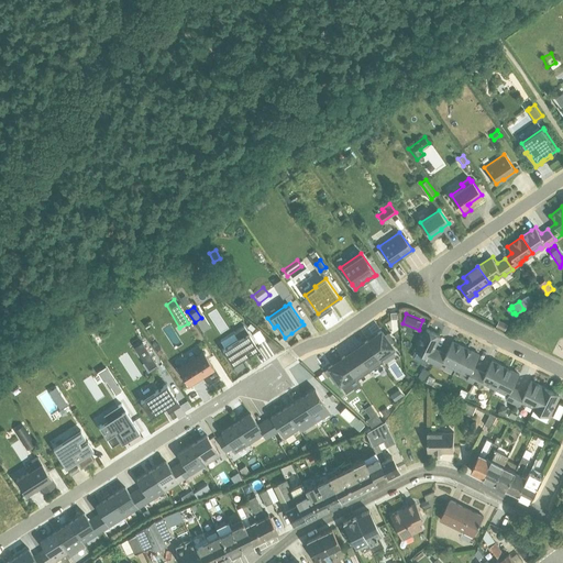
[(495,319),(492,324),(501,329),(505,323),(495,319)]
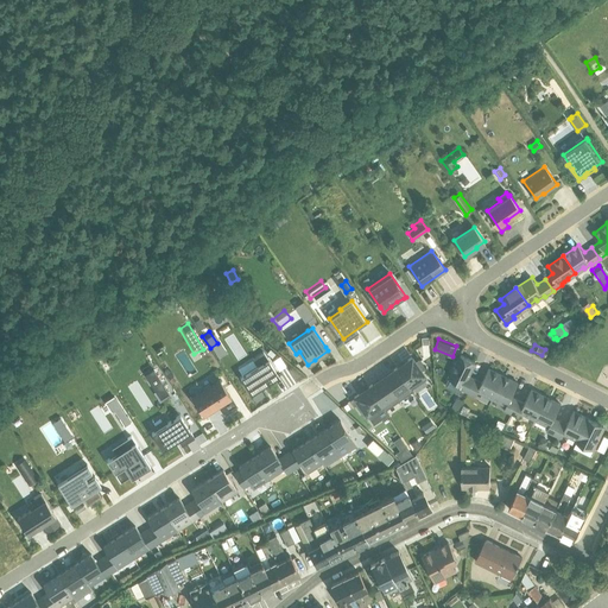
[(328,350),(315,360),(316,361),(330,350),(327,346),(325,347),(328,350)]
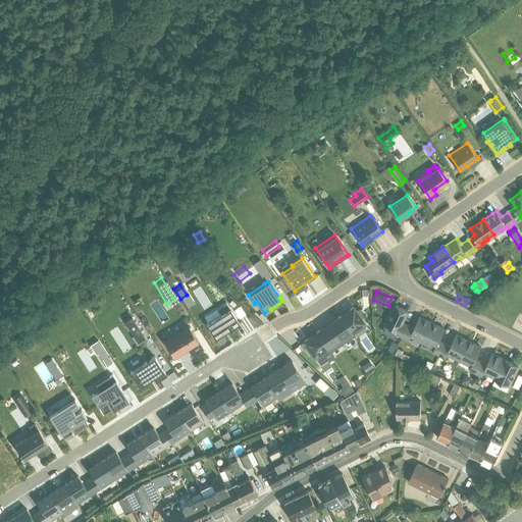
[(396,333),(397,333),(403,336),(409,324),(403,322),(409,310),(397,304),(393,311),(390,310),(387,317),(388,317),(385,323),(385,324),(398,329),(396,333)]
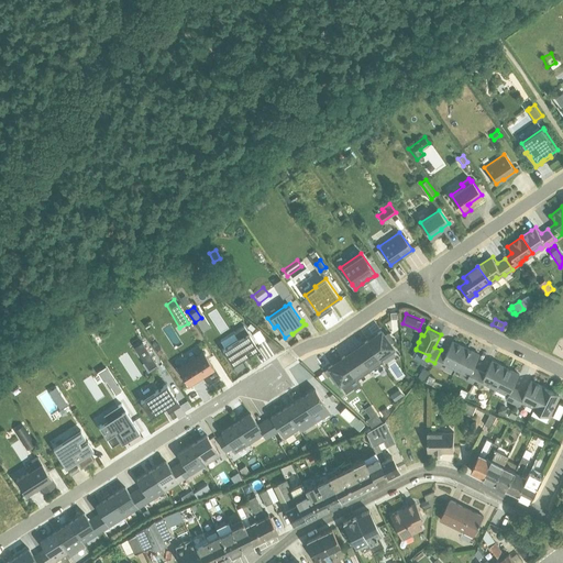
[(367,340),(381,360),(382,359),(395,350),(393,348),(394,346),(390,341),(393,339),(387,331),(384,334),(381,330),(377,332),(368,339),(367,340)]
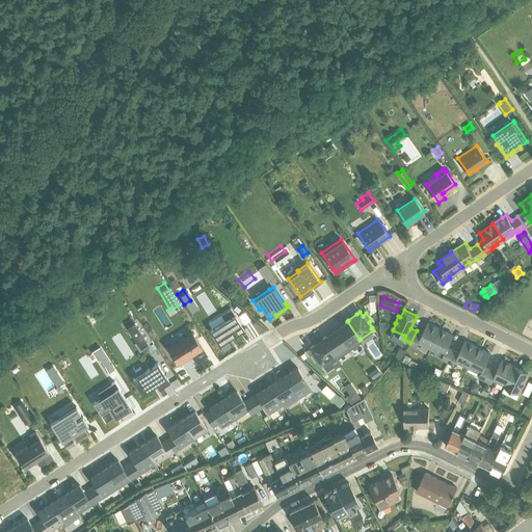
[(234,313),(210,328),(219,344),(244,328),(234,313)]
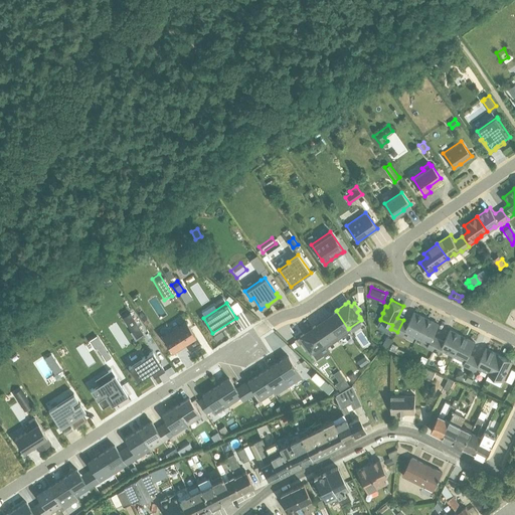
[(324,319),(338,338),(349,330),(348,329),(336,311),(324,319)]
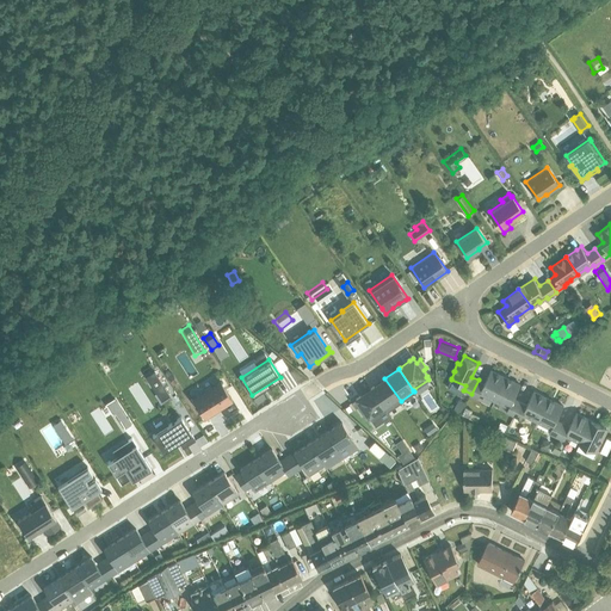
[(154,370),(147,376),(161,400),(170,395),(154,370)]
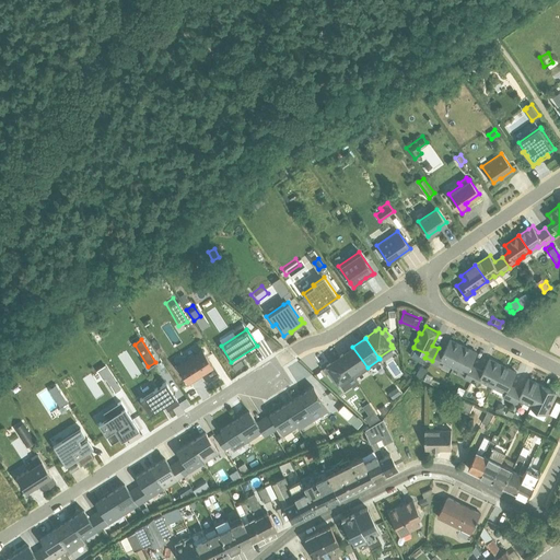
[(439,348),(432,361),(439,364),(441,361),(444,362),(452,366),(453,368),(465,346),(451,339),(444,351),(439,348)]
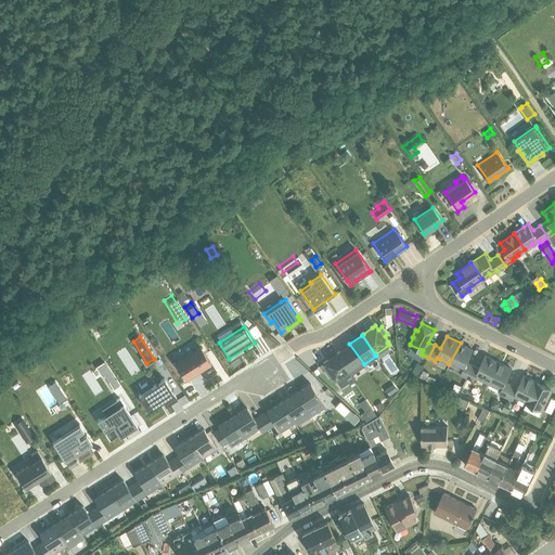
[(461,343),(449,364),(462,370),(460,374),(467,377),(473,364),(467,362),(474,349),(461,343)]
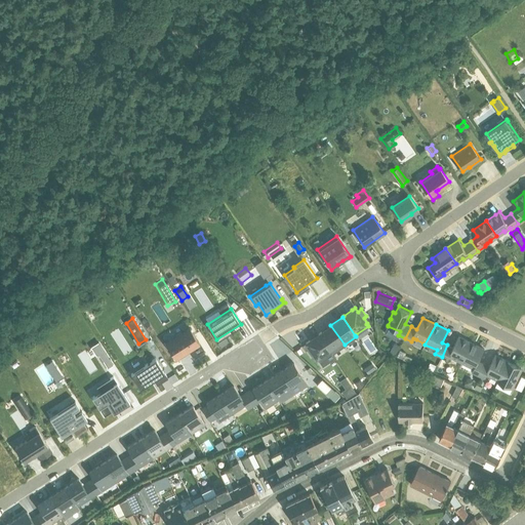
[(113,325),(105,330),(118,352),(126,348),(113,325)]
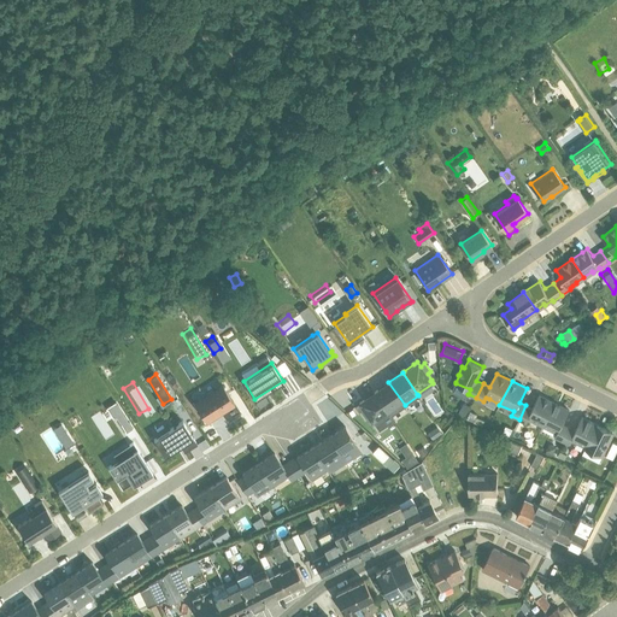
[(374,392),(389,413),(391,416),(404,406),(405,405),(388,382),(374,392)]
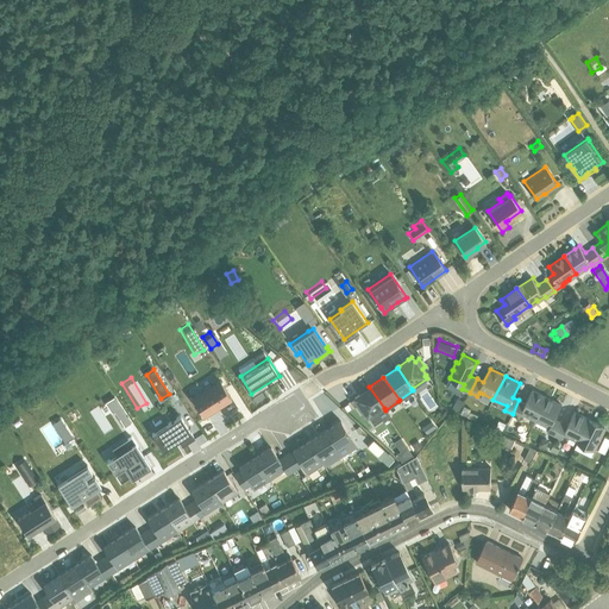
[(464,384),(450,378),(446,385),(462,393),(463,389),(462,389),(464,384)]
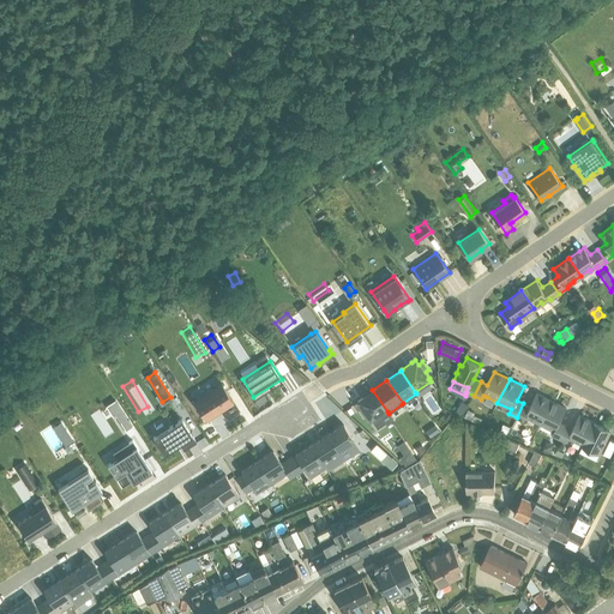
[(222,383),(193,401),(205,419),(220,409),(226,417),(239,409),(222,383)]
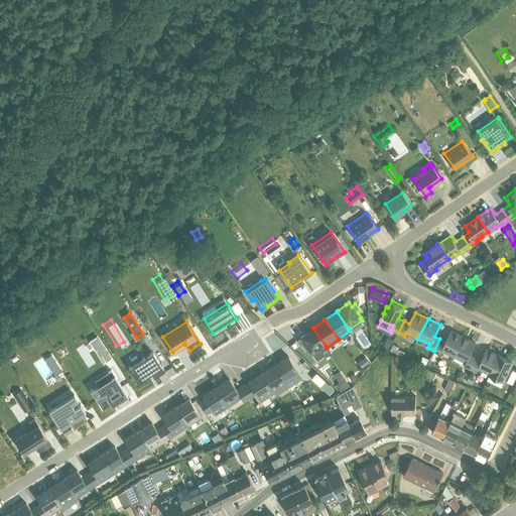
[(326,346),(312,328),(312,329),(304,334),(300,336),(296,339),(300,344),(305,350),(307,348),(312,355),(312,354),(326,346)]
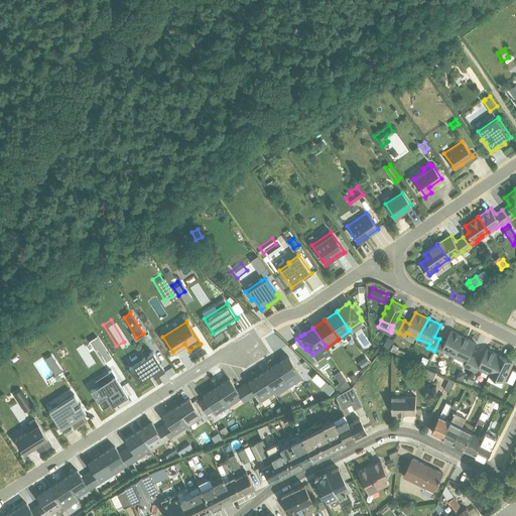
[(439,339),(434,351),(440,354),(442,351),(454,356),(464,337),(452,330),(445,342),(439,339)]
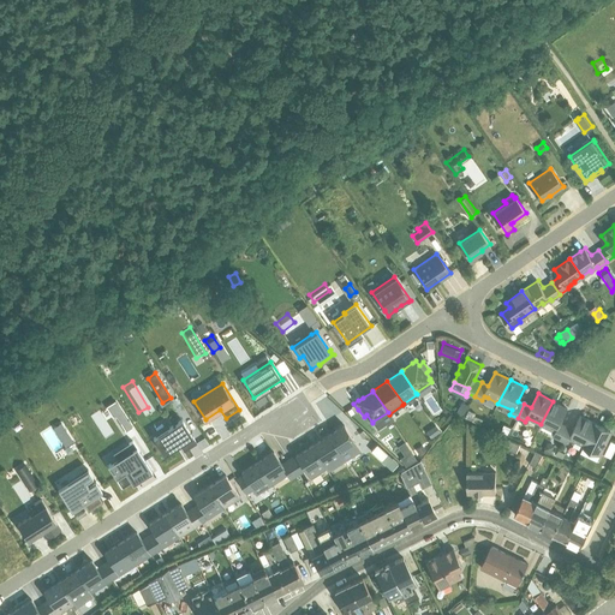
[(101,402),(118,430),(127,424),(112,398),(101,402)]
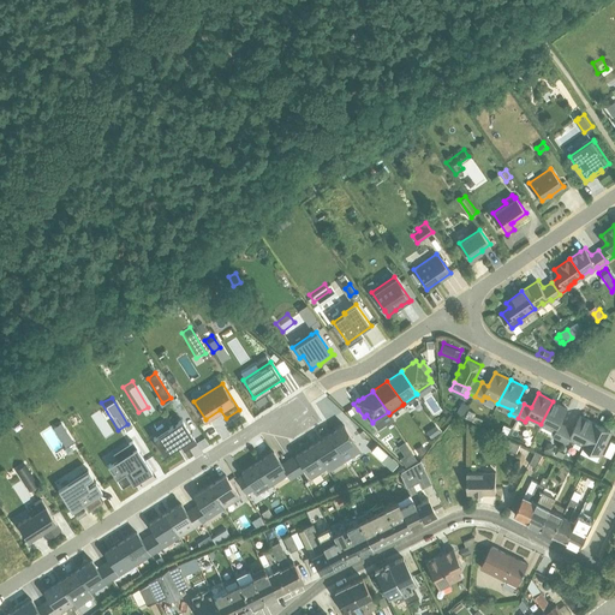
[(553,401),(541,424),(543,425),(555,431),(553,436),(555,436),(561,440),(567,425),(562,423),(561,422),(568,408),(553,401)]
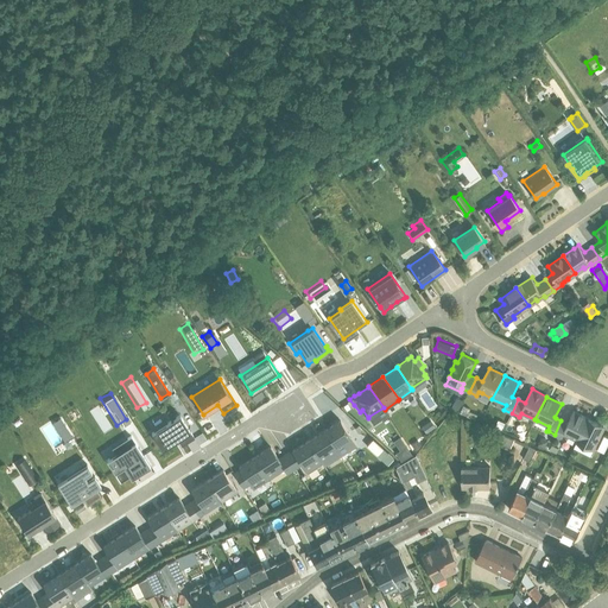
[(457,398),(453,405),(460,409),(463,400),(457,398)]
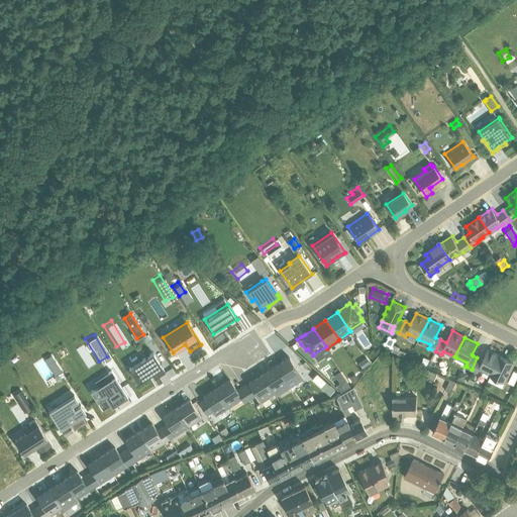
[(395,344),(392,350),(405,356),(406,352),(400,349),(401,346),(395,344)]
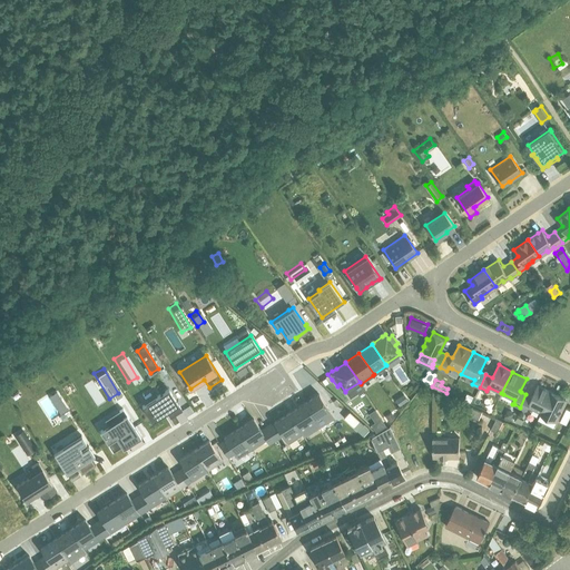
[(360,382),(345,391),(350,397),(357,392),(359,394),(365,390),(361,384),(360,382)]
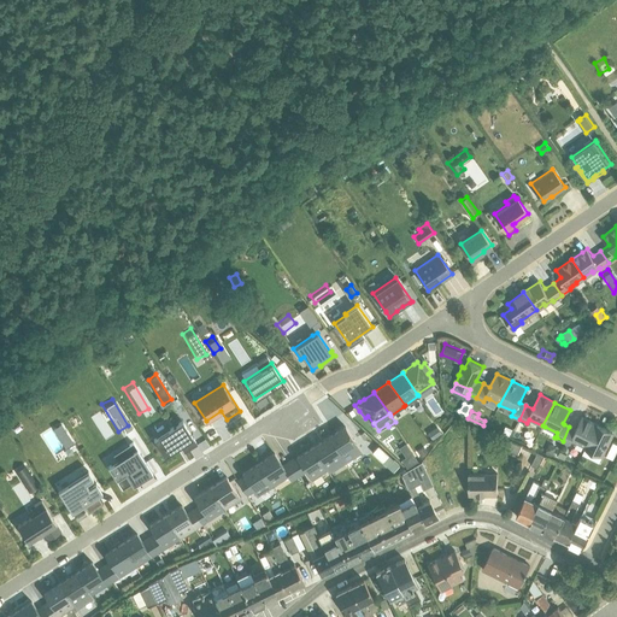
[(569,427),(563,441),(570,445),(573,440),(586,446),(598,423),(582,416),(576,430),(569,427)]
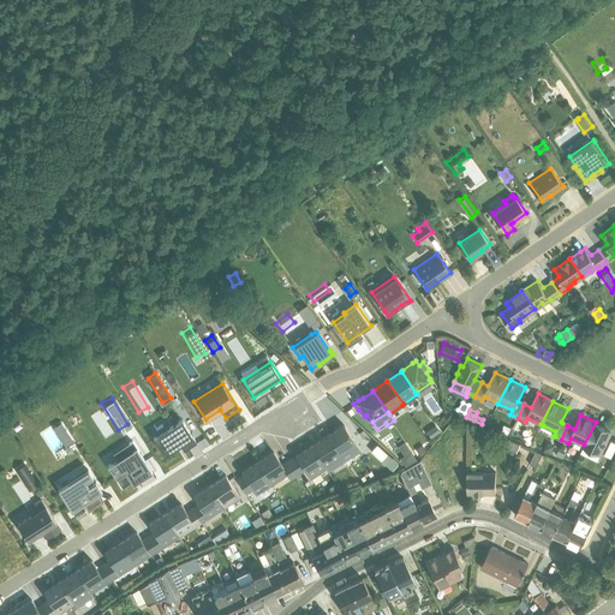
[(181,419),(154,439),(165,454),(180,445),(184,451),(197,442),(181,419)]
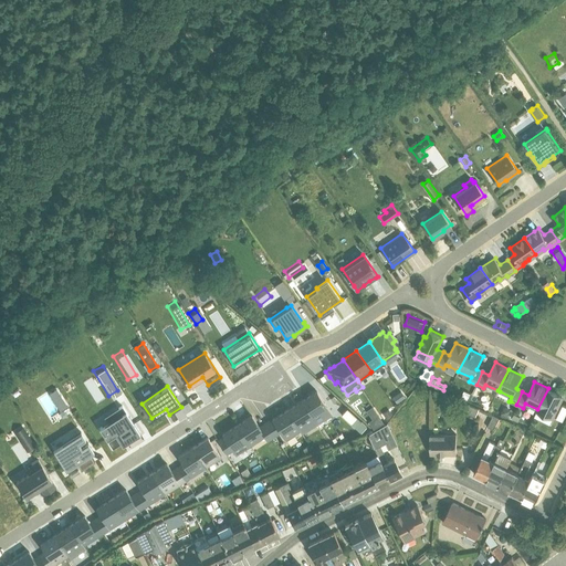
[(548,388),(537,409),(536,411),(537,411),(553,419),(561,402),(559,401),(563,396),(548,388)]
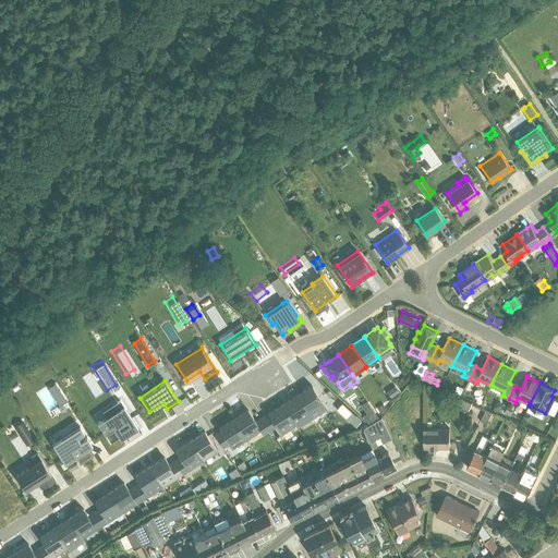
[(298,395),(313,417),(327,408),(312,385),(298,395)]
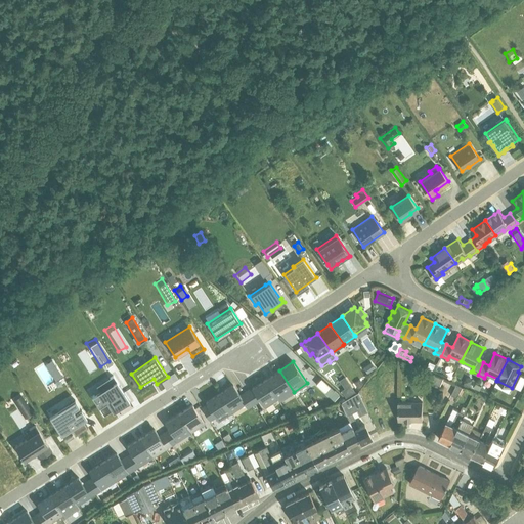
[(372,361),(363,366),(366,372),(375,366),(372,361)]
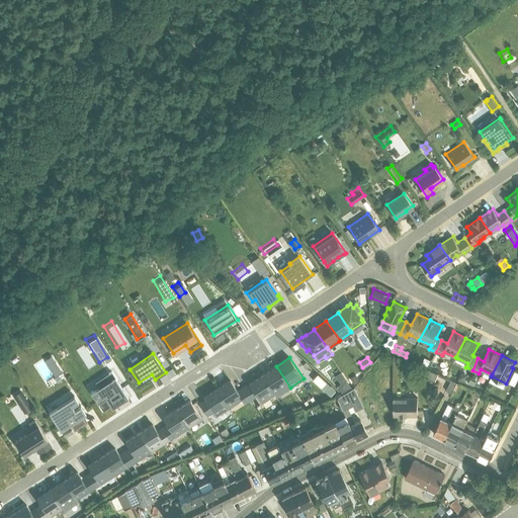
[(425,357),(422,363),(428,366),(429,365),(431,359),(425,357)]
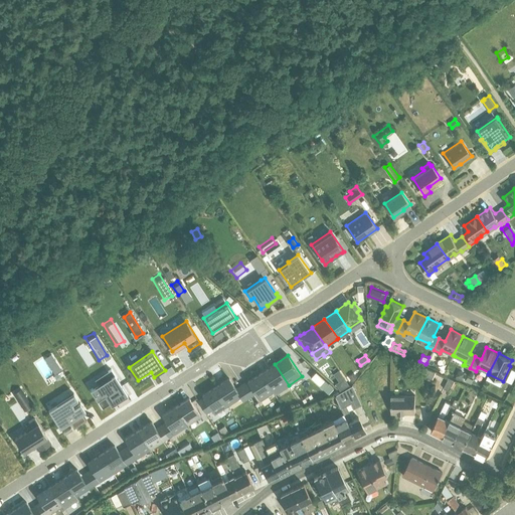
[(262,373),(274,391),(275,394),(289,385),(275,364),(262,373)]
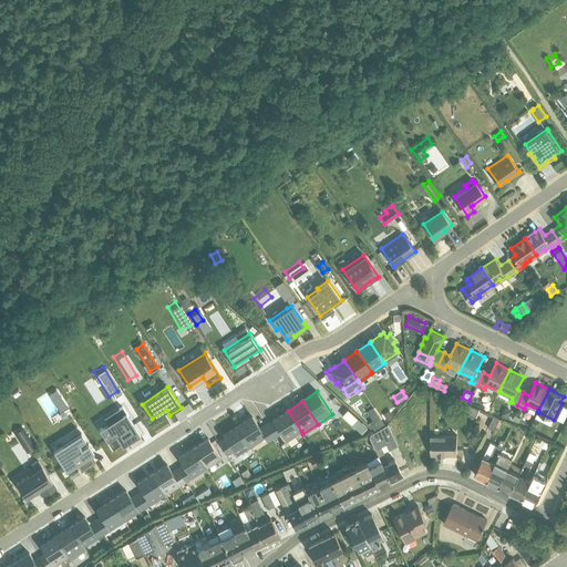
[(109,451),(136,435),(119,404),(91,420),(109,451)]
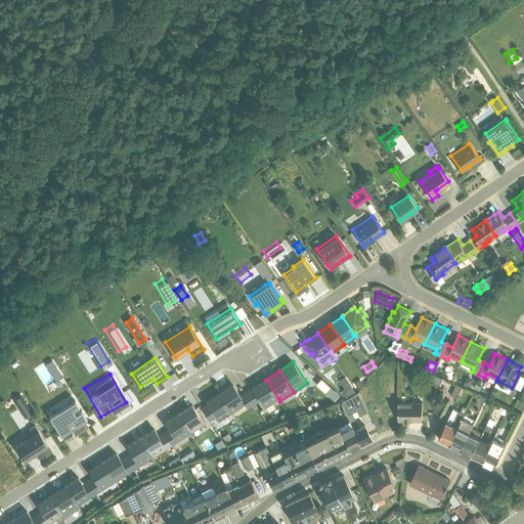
[(432,374),(429,381),(440,385),(443,379),(432,374)]
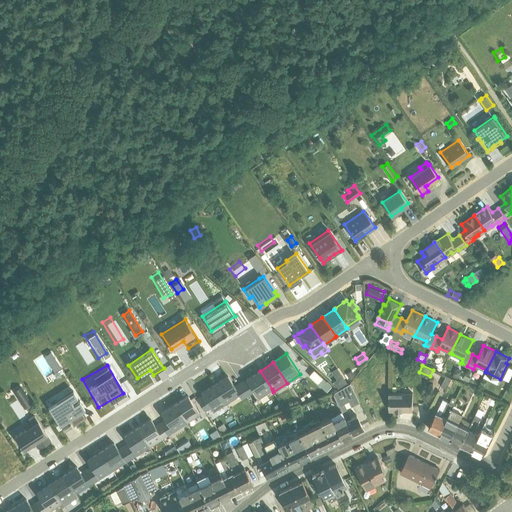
[(336,367),(331,371),(336,379),(333,381),(338,389),(347,383),(345,380),(336,367)]
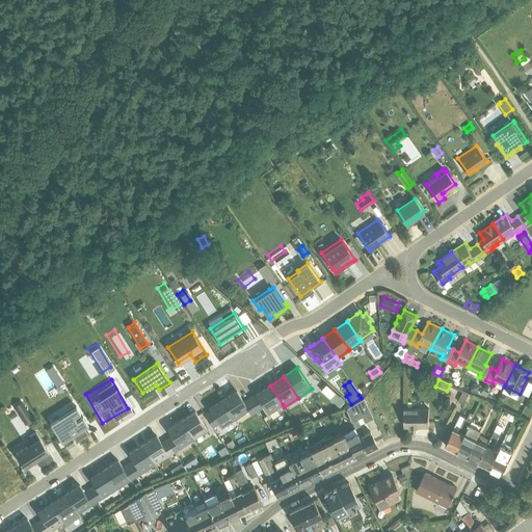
[(472,389),(471,390),(474,391),(476,392),(477,391),(480,384),(474,382),(472,389)]
